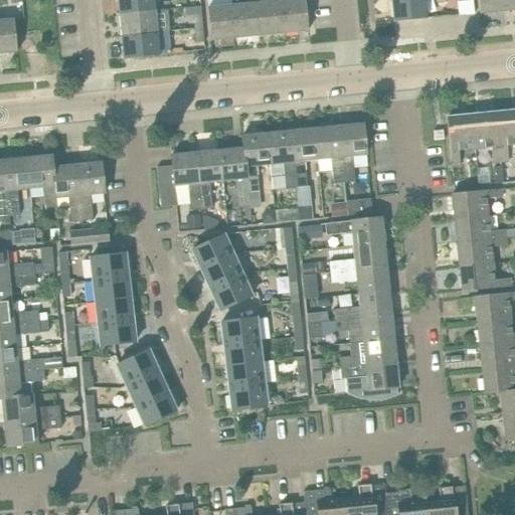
[(153,0),(117,0),(119,14),(155,11),(153,0)]
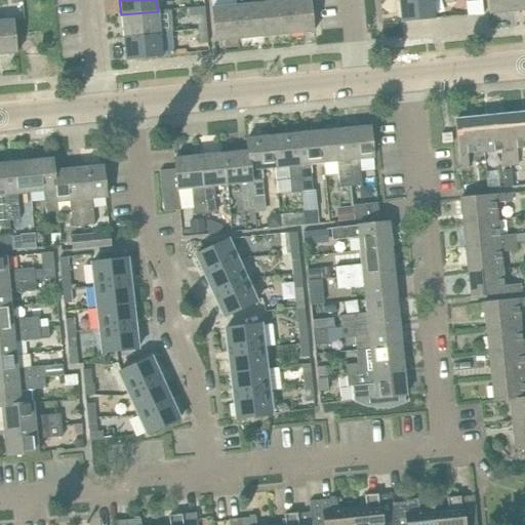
[(310,0),(292,0),(284,1),(287,34),(314,31),(310,0)]
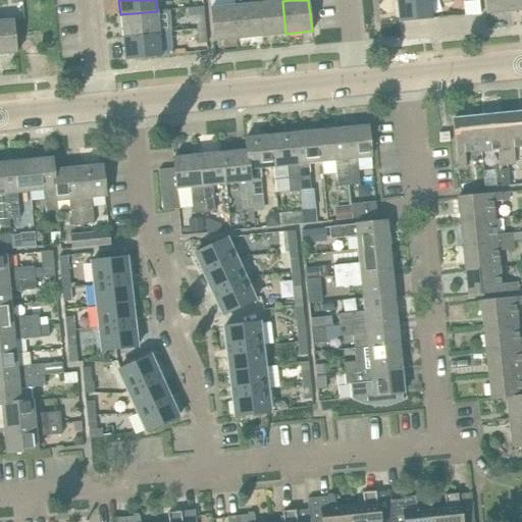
[(431,19),(429,0),(396,0),(399,22),(431,19)]
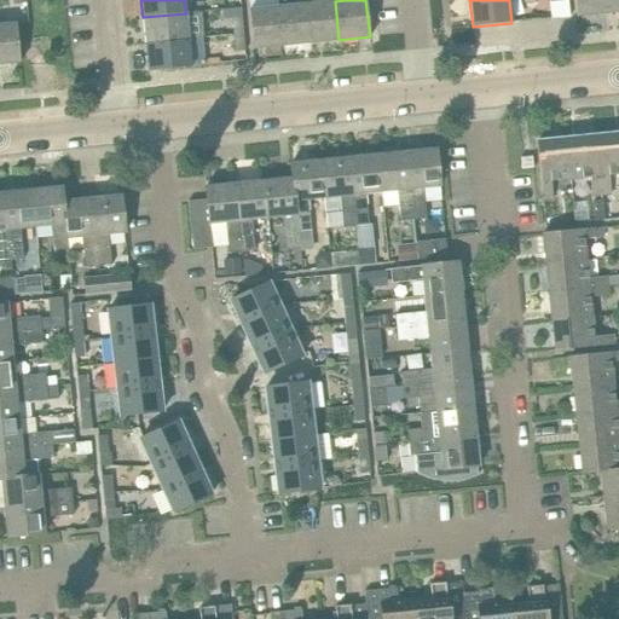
[(606,13),(603,0),(574,0),(577,16),(606,13)]
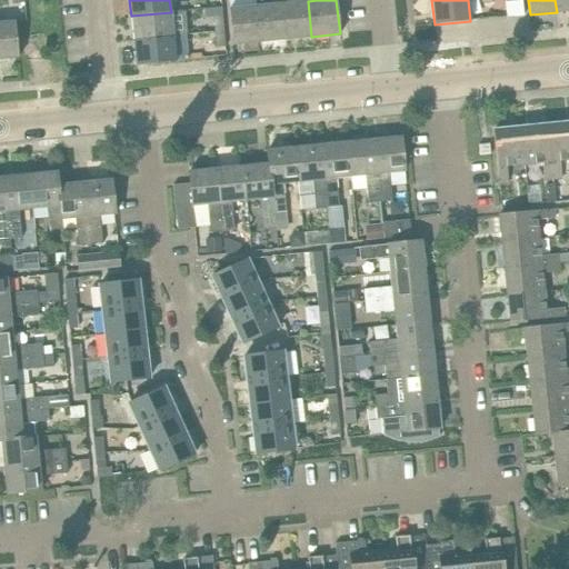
[(568,10),(568,0),(555,0),(557,12),(568,10)]
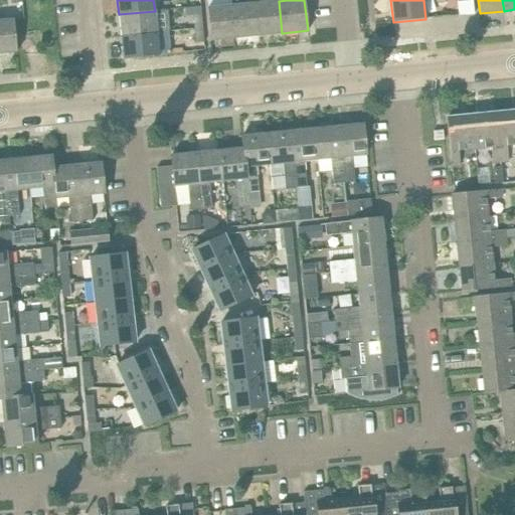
[(279,1),(254,3),(258,35),(282,33),(279,1)]
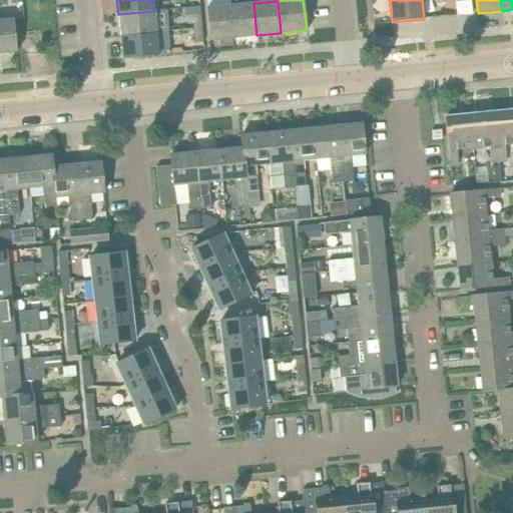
[(257,35),(253,3),(229,6),(232,38),(257,35)]
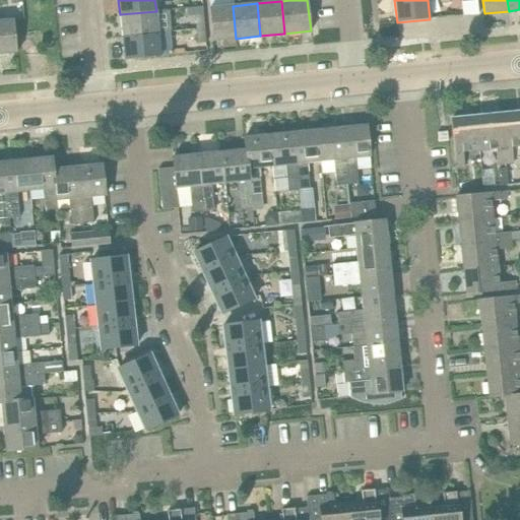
[(236,39),(233,6),(209,8),(212,41),(236,39)]
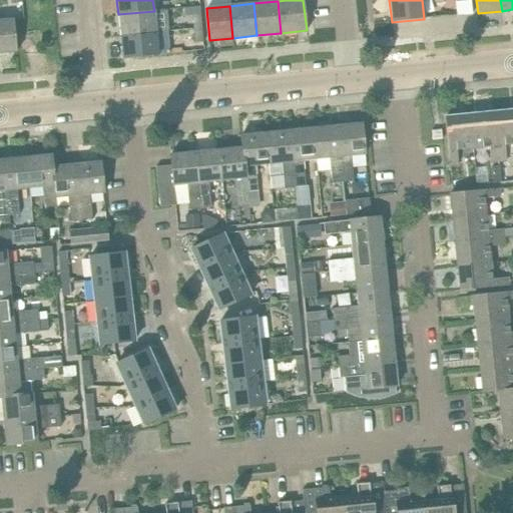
[(156,33),(154,11),(118,14),(120,36),(156,33)]
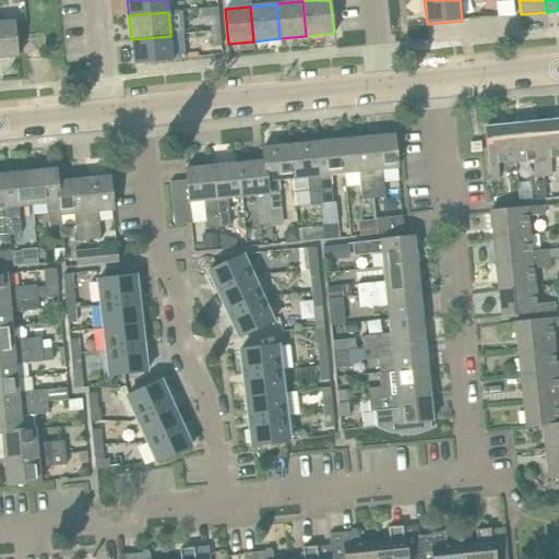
[(218,15),(210,16),(212,32),(221,31),(218,15)]
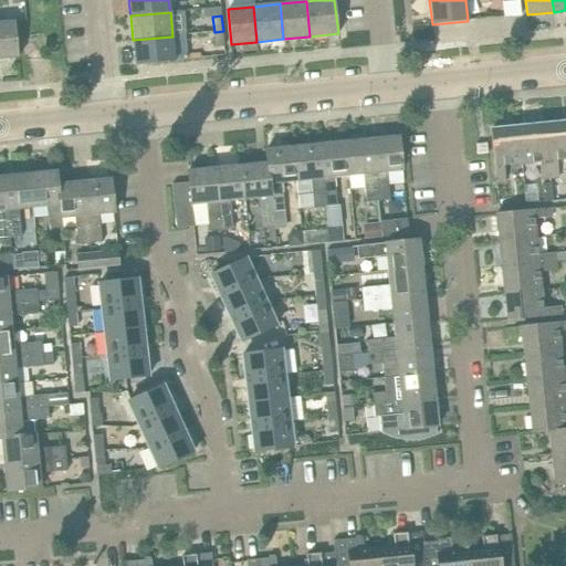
[(14,21),(0,22),(0,59),(18,56),(14,21)]
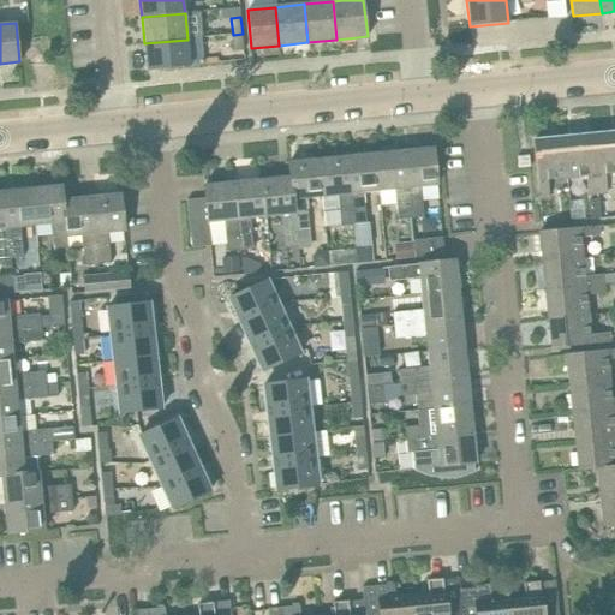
[(244,51),(243,34),(233,35),(234,52),(244,51)]
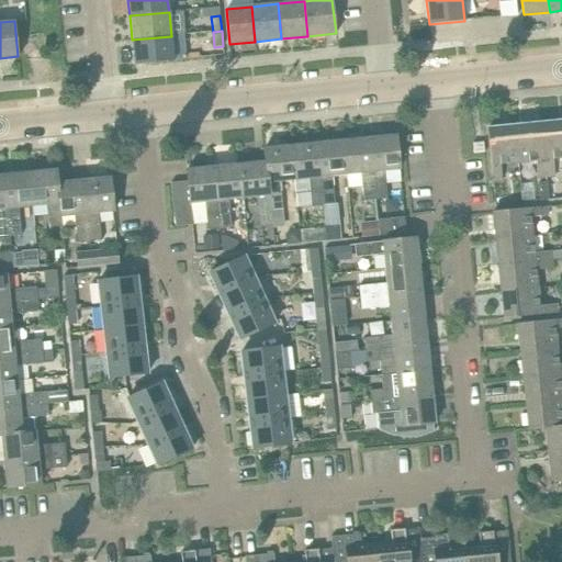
[(173,59),(171,36),(132,40),(135,64),(173,59)]
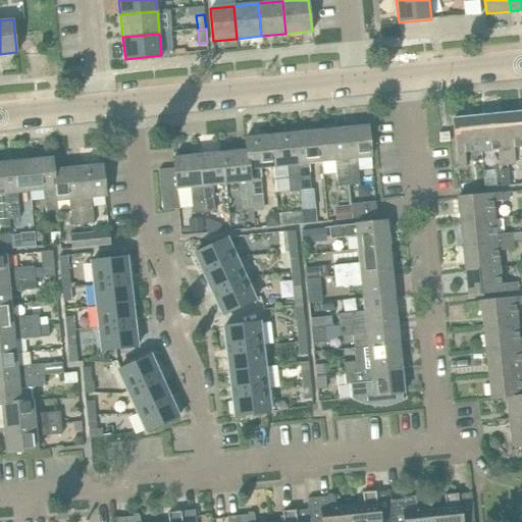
[(521,112),(503,114),(508,164),(517,163),(515,147),(521,146),(521,112)]
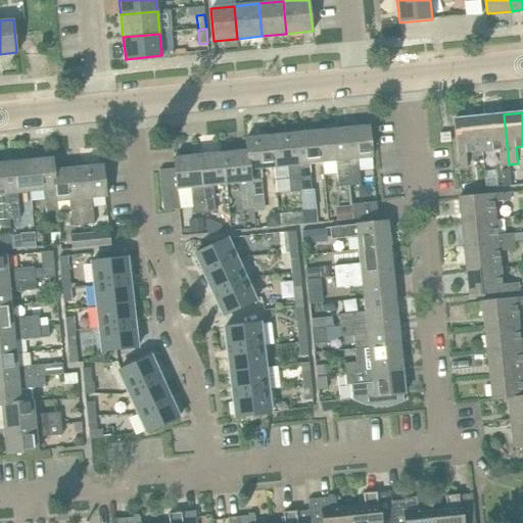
[(504,114),(480,116),(483,150),(500,149),(501,165),(509,164),(504,114)]
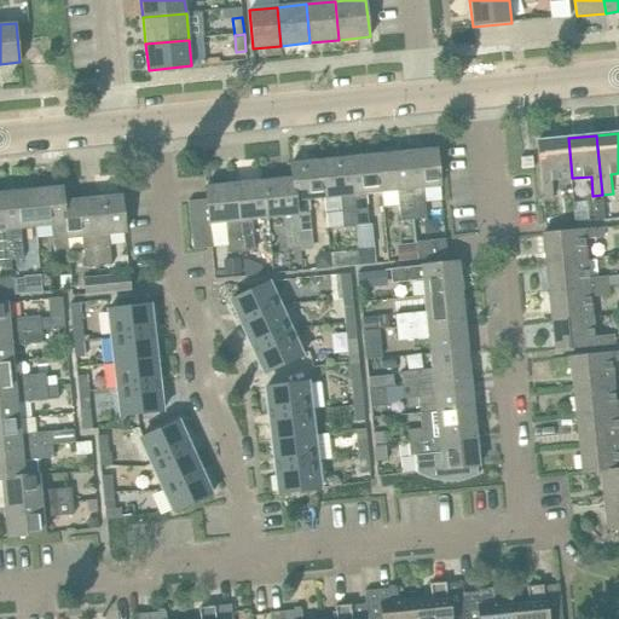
[(572,178),(568,138),(537,142),(543,201),(556,200),(554,180),(572,178)]
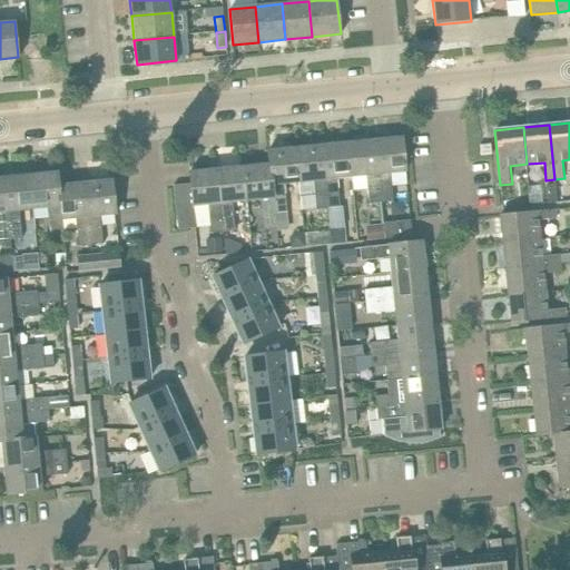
[(374,140),(381,203),(392,202),(390,173),(405,172),(401,137),(374,140)]
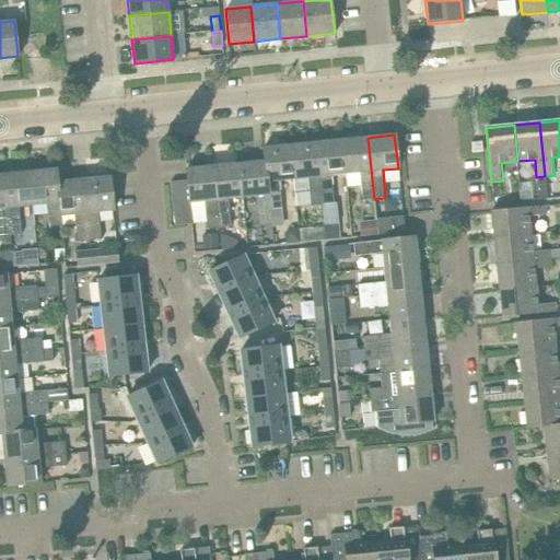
[(368,138),(341,140),(346,175),(347,188),(359,187),(361,200),(374,199),(368,138)]
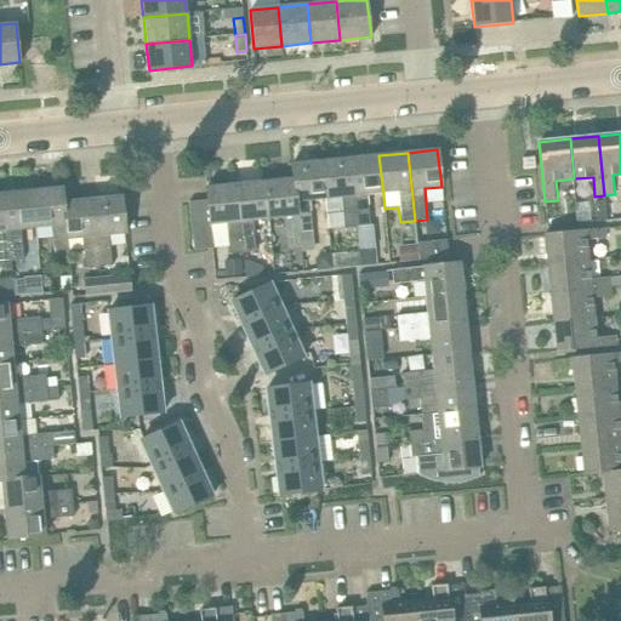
[(379,155),(348,159),(355,228),(369,227),(365,195),(383,194),(379,155)]
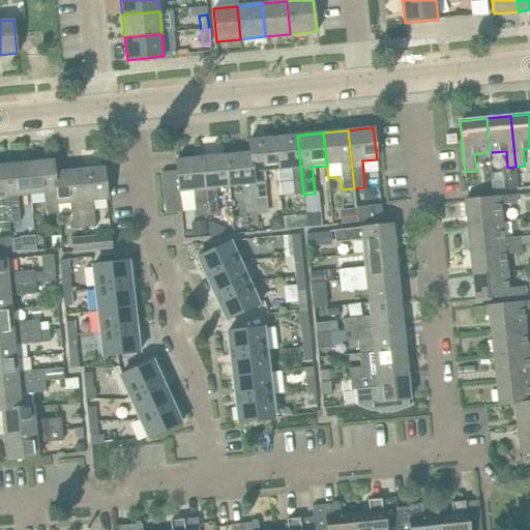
[(455,134),(453,134),(445,135),(446,145),(457,144),(455,134)]
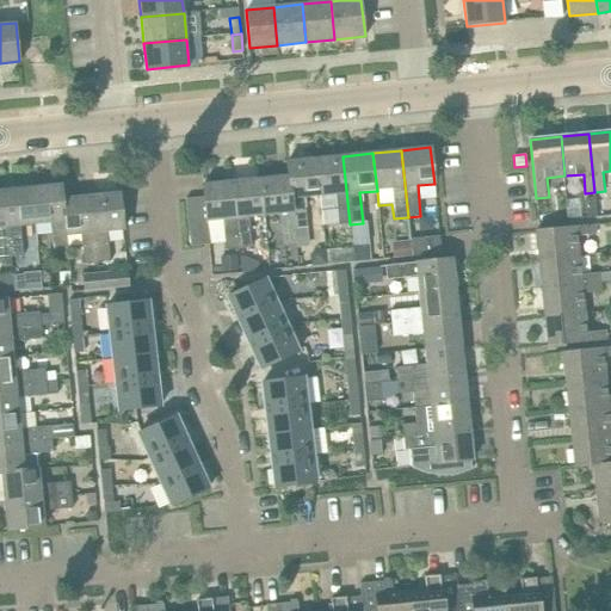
[(350,224),(343,156),(314,159),(319,197),(334,195),(337,226),(350,224)]
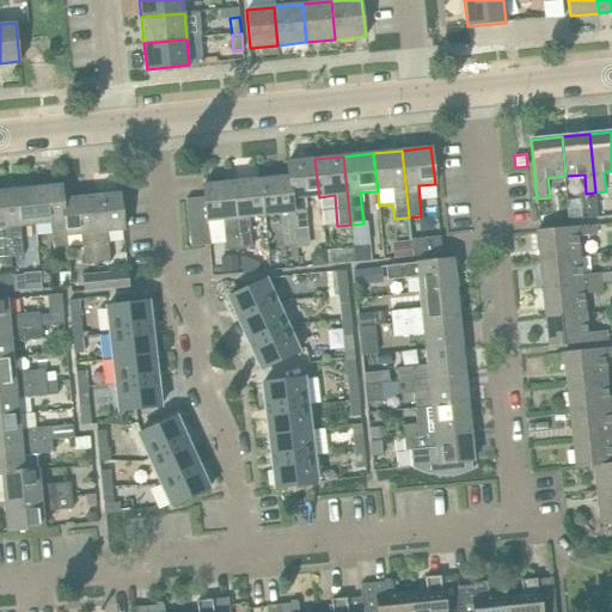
[(319,197),(314,159),(287,161),(288,176),(293,230),(294,230),(306,228),(304,199),(319,197)]
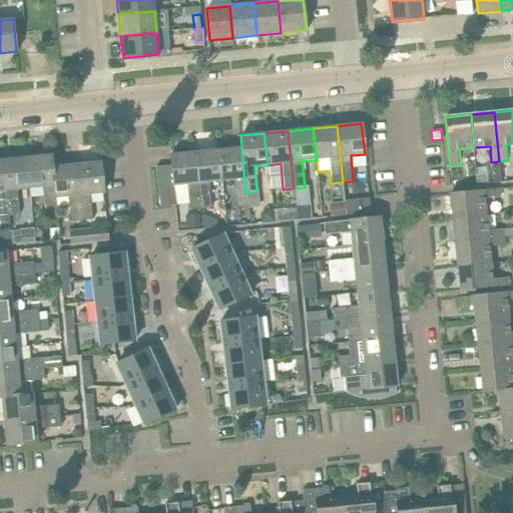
[(241,147),(216,150),(219,182),(234,180),(236,205),(247,204),(246,192),(245,192),(241,147)]
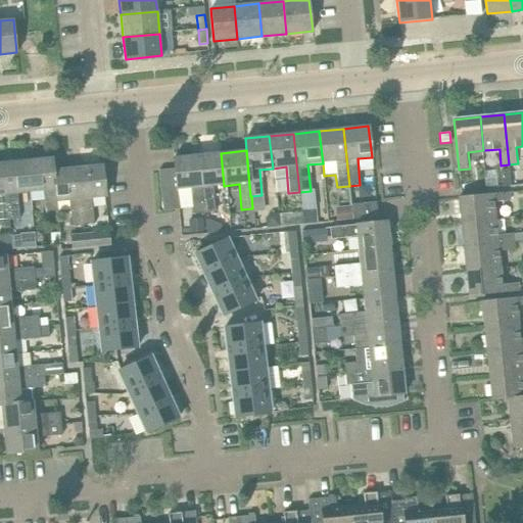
[(224,186),(221,153),(197,155),(202,214),(215,212),(211,187),(224,186)]
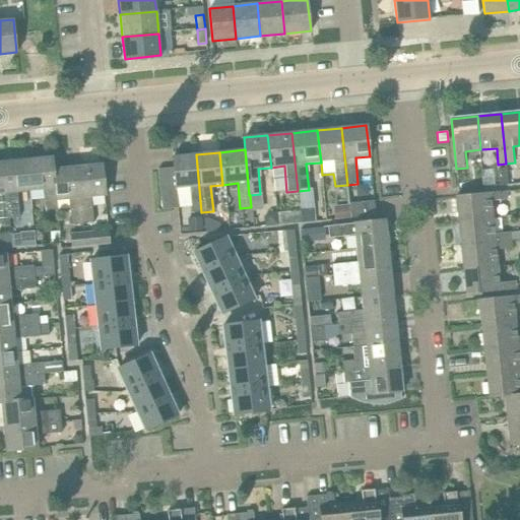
[(201,212),(196,154),(172,157),(175,189),(189,188),(191,212),(190,212),(190,213),(201,212)]
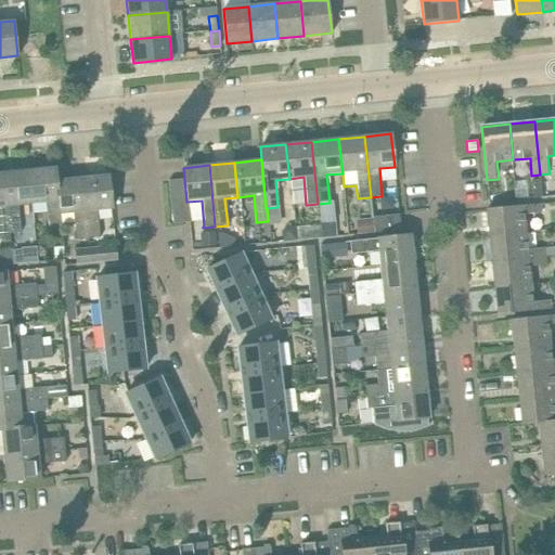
[(60,215),(56,180),(55,168),(28,170),(31,203),(46,202),(49,230),(61,229),(59,215),(60,215)]
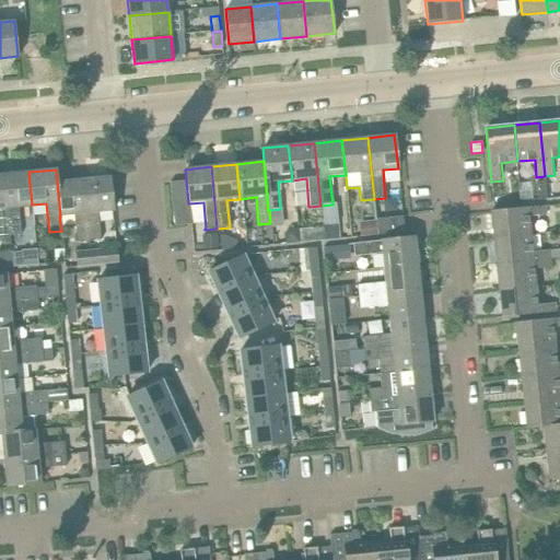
[(32,205),(28,172),(2,174),(8,235),(21,234),(18,207),(32,205)]
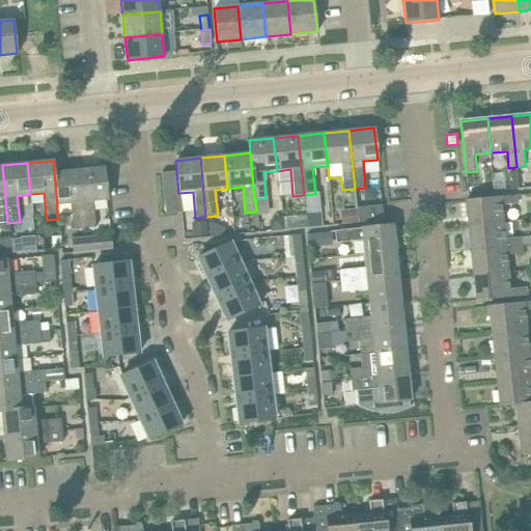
[(104,168),(77,170),(83,228),(95,227),(92,200),(107,199),(104,168)]
